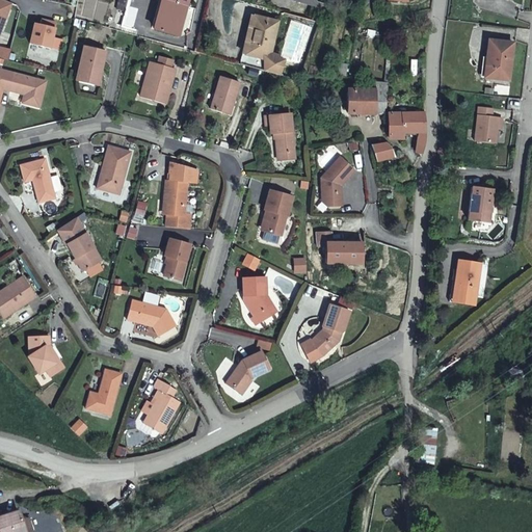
[(0,0),(0,31),(10,3),(0,0)]
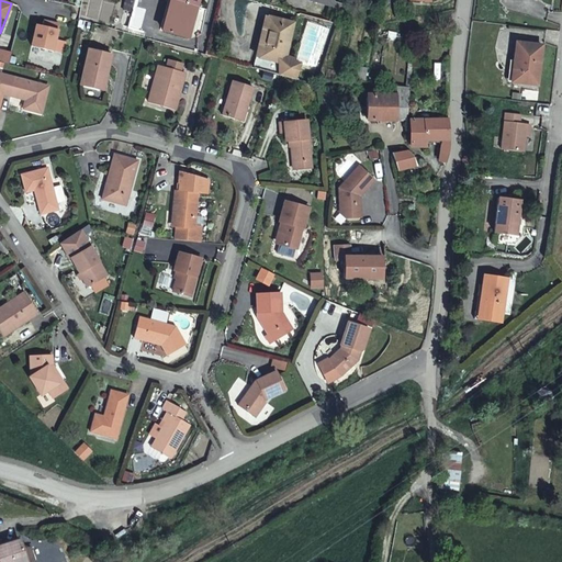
[(132,11),(134,0),(123,0),(122,9),(132,11)]
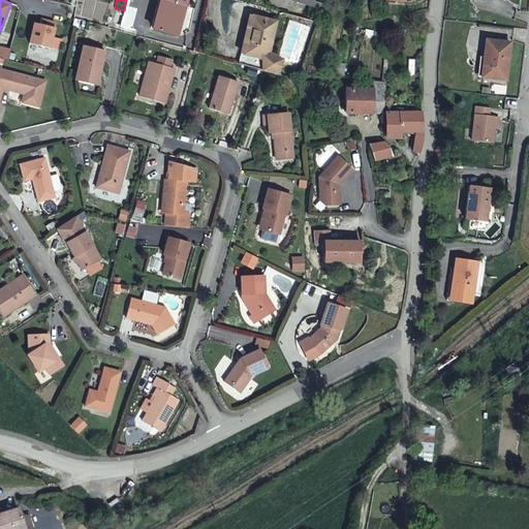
[(159,0),(159,2),(182,8),(184,9),(187,0),(159,0)]
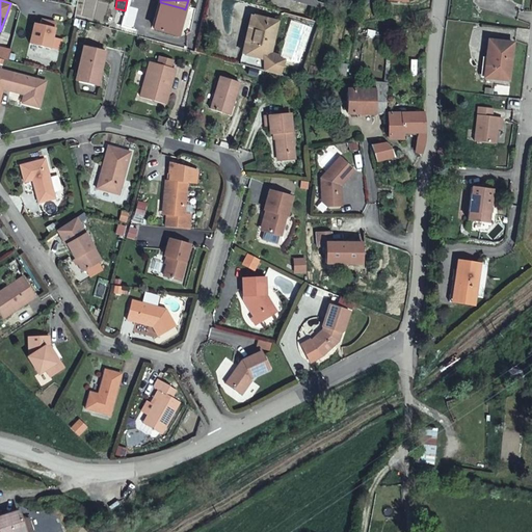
[(183,8),(160,2),(152,30),(177,38),(185,9),(183,8)]
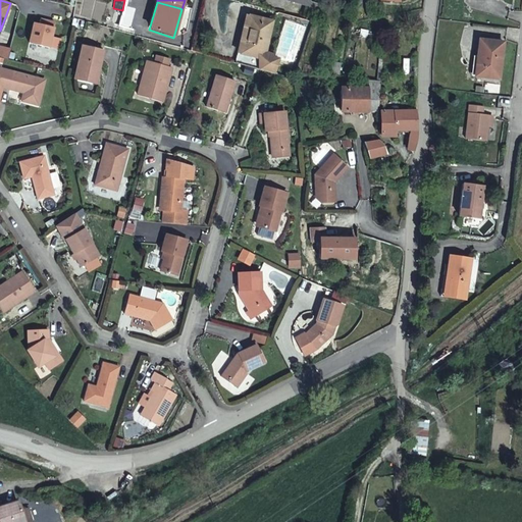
[(262,72),(274,75),(277,60),(267,57),(266,61),(262,60),(270,24),(249,18),(238,65),(262,72)]
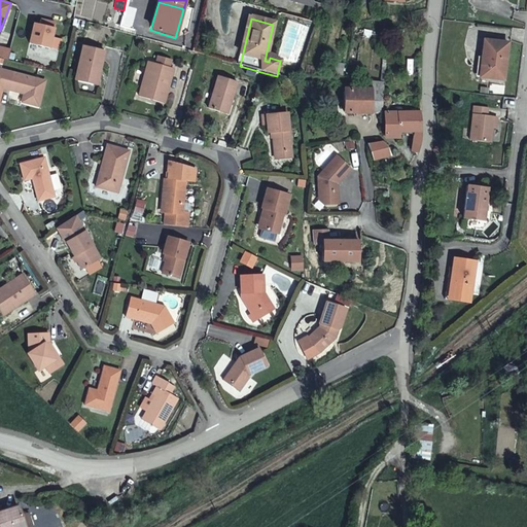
[(55,24),(40,21),(39,25),(33,24),(29,44),(48,48),(55,24)]
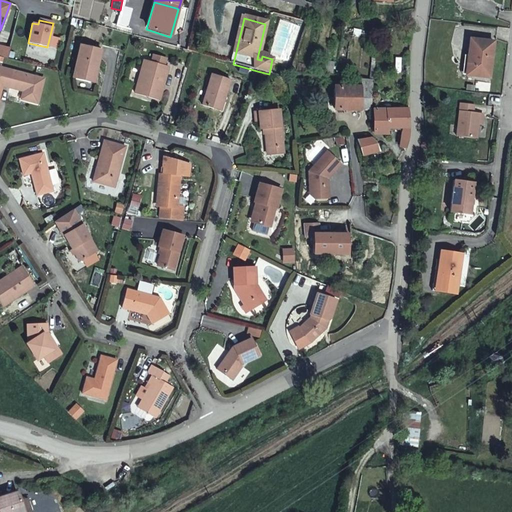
[(468,42),(466,57),(465,68),(471,68),(470,79),(486,80),(491,44),(468,42)]
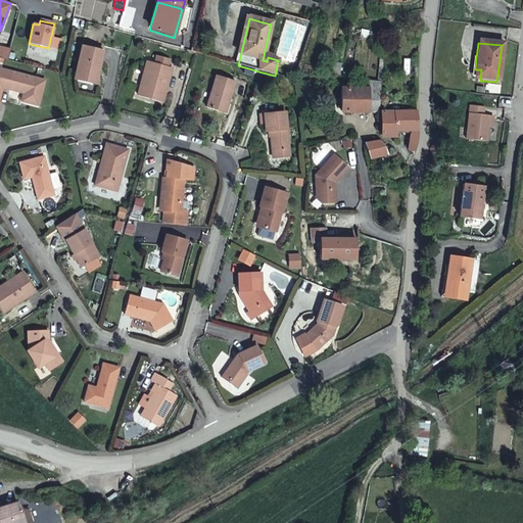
[(98,72),(103,51),(83,46),(74,81),(93,86),(97,70),(98,72)]
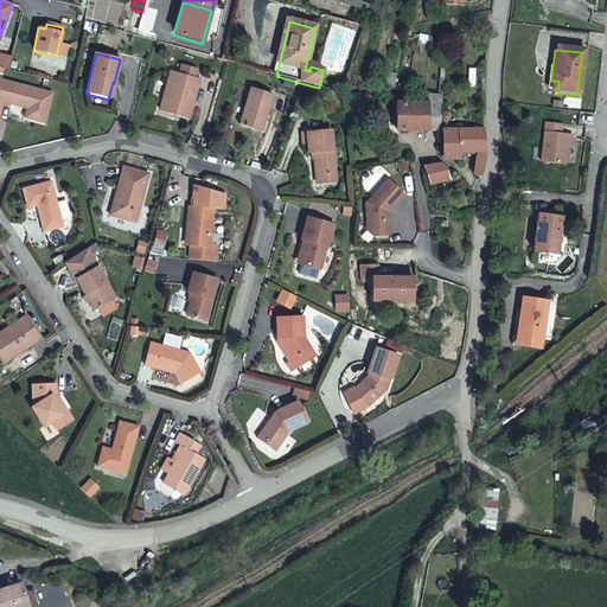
[(12,58),(0,55),(0,66),(8,69),(12,58)]
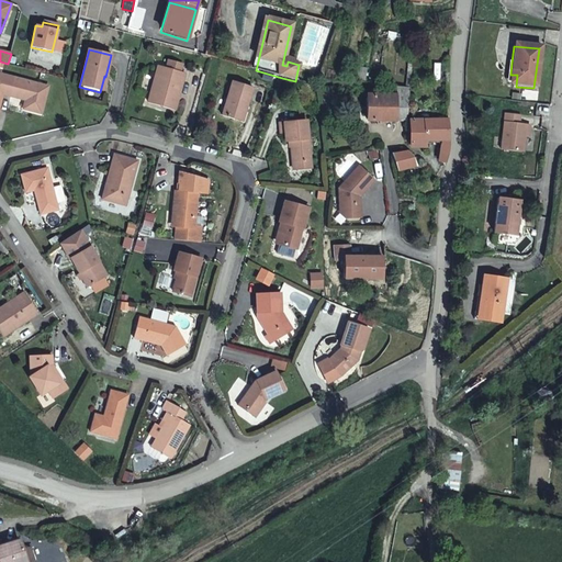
[(168,59),(166,67),(181,71),(183,64),(168,59)]
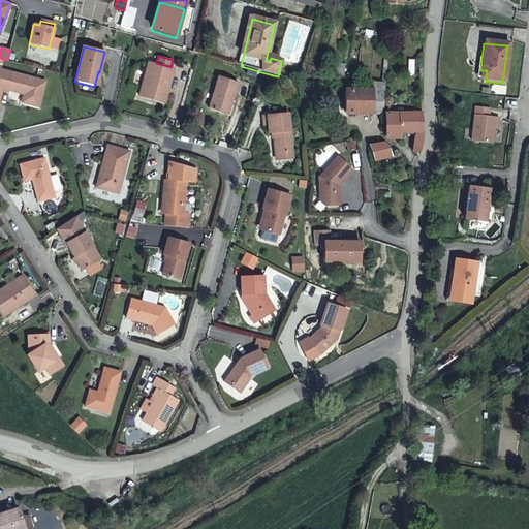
[(149,62),(138,97),(164,104),(175,69),(170,67),(156,63),(149,62)]
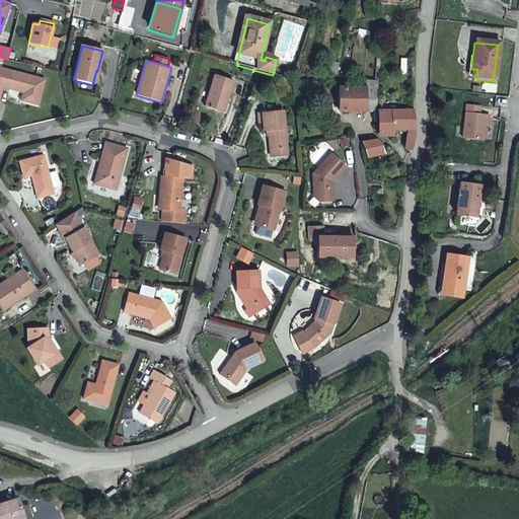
[(46,80),(0,68),(0,93),(2,86),(24,92),(22,100),(39,104),(46,80)]
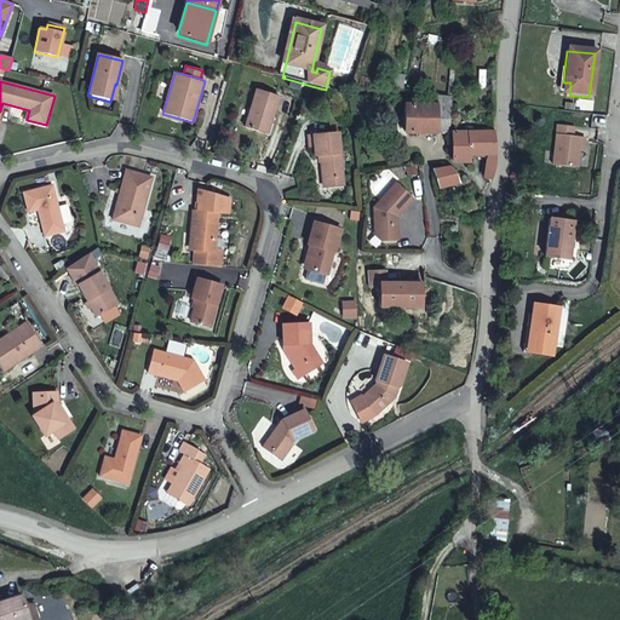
[(570,82),(563,82),(558,81),(557,95),(569,96),(570,82)]
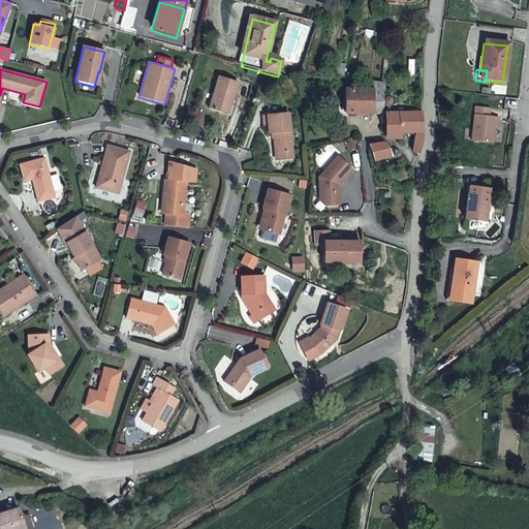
[(228,116),(238,84),(219,78),(209,110),(228,116)]
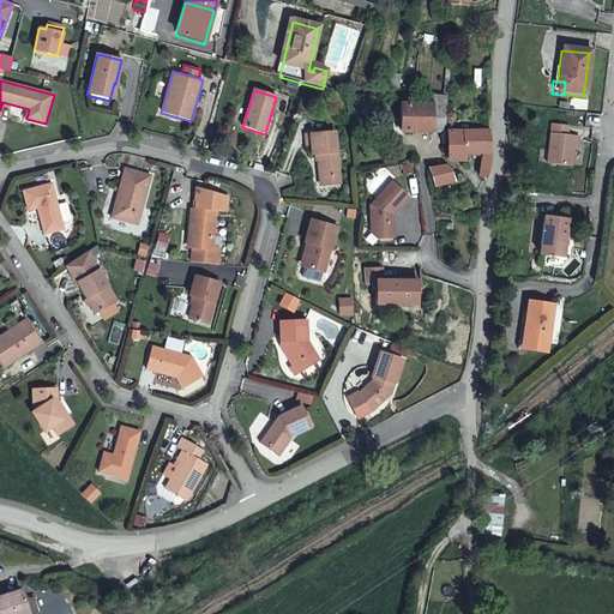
[(432,106),(413,106),(402,104),(399,132),(444,133),(445,116),(447,98),(433,97),(432,106)]
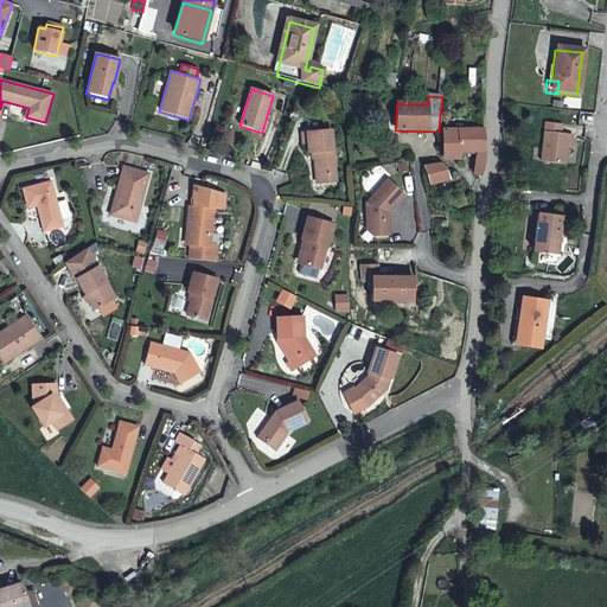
[(484,134),(484,115),(473,115),(473,129),(458,131),(461,154),(477,153),(474,172),(474,173),(475,176),(478,177),(479,177),(481,177),(485,153),(484,134)]
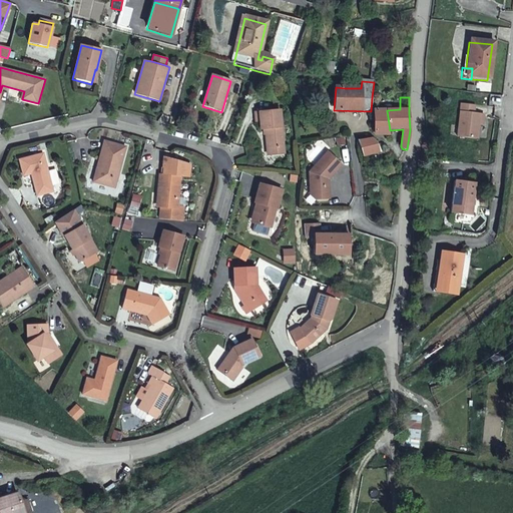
[(475,142),(477,127),(472,126),(474,116),(472,116),(473,109),(458,107),(454,140),(475,142)]
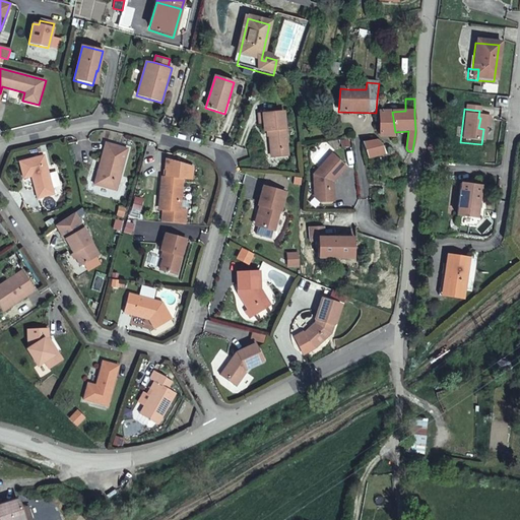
[(380,137),(394,137),(395,132),(392,112),(379,113),(380,137)]
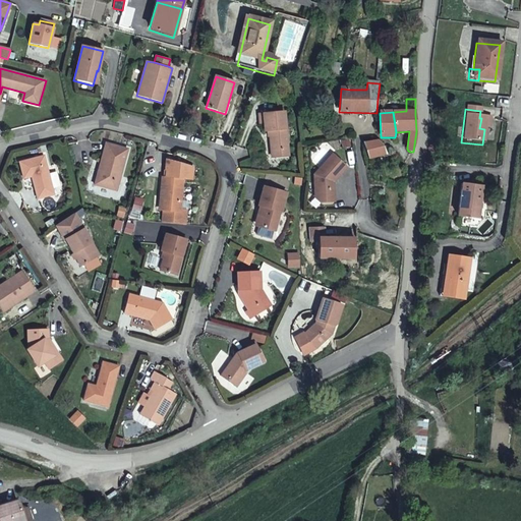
[(270,131),(272,151),(288,149),(284,113),(258,115),(259,123),(263,123),(264,131),(270,131)]
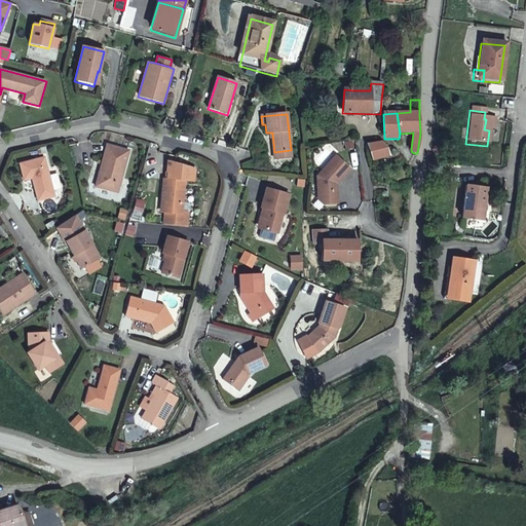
[(484,129),(489,130),(492,130),(493,120),(486,119),(484,129)]
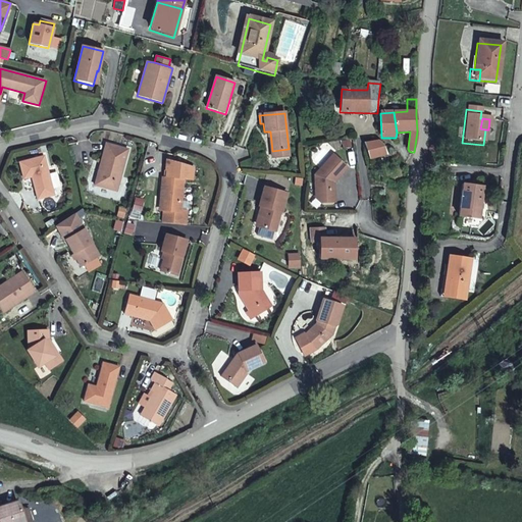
[(382,146),(378,142),(364,145),(369,160),(386,155),(386,153),(382,146)]
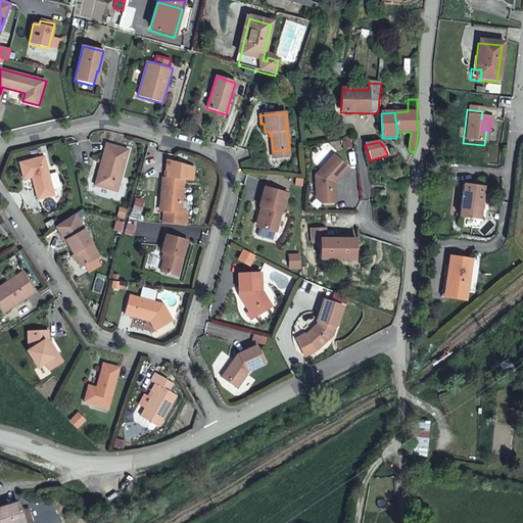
[(106,153),(100,175),(97,174),(94,184),(95,185),(117,191),(128,150),(111,145),(105,144),(102,152),(103,153),(105,153),(106,153)]
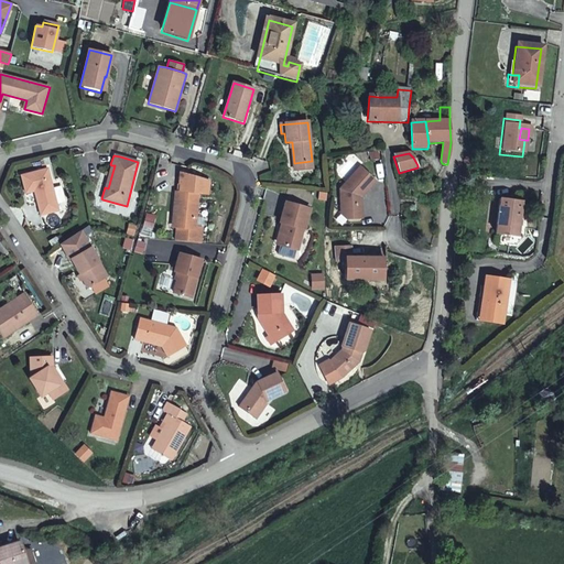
[(209,186),(210,172),(182,163),(181,175),(182,176),(181,183),(201,185),(209,186)]
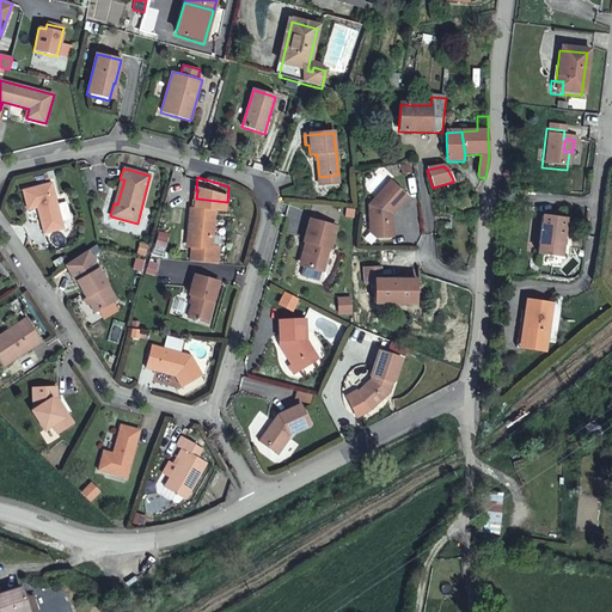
[(390,216),(407,199),(389,183),(366,208),(367,236),(374,242),(392,240),(391,227),(386,224),(386,216),(390,216)]
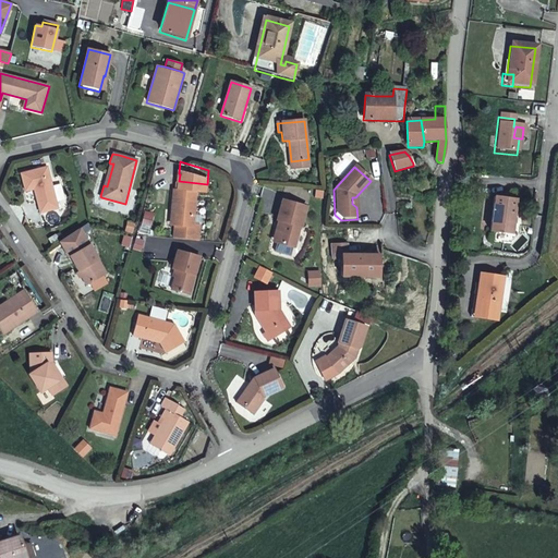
[(33,189),(39,213),(56,208),(46,168),(28,172),(19,174),(23,191),(24,191),(33,189)]
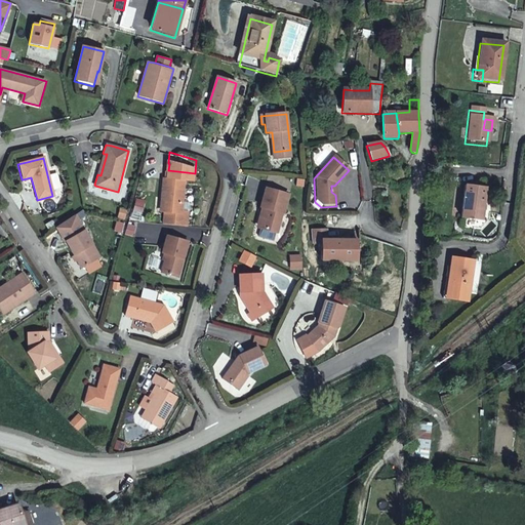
[(164,170),(161,199),(164,199),(162,214),(164,214),(182,216),(187,172),(164,170)]
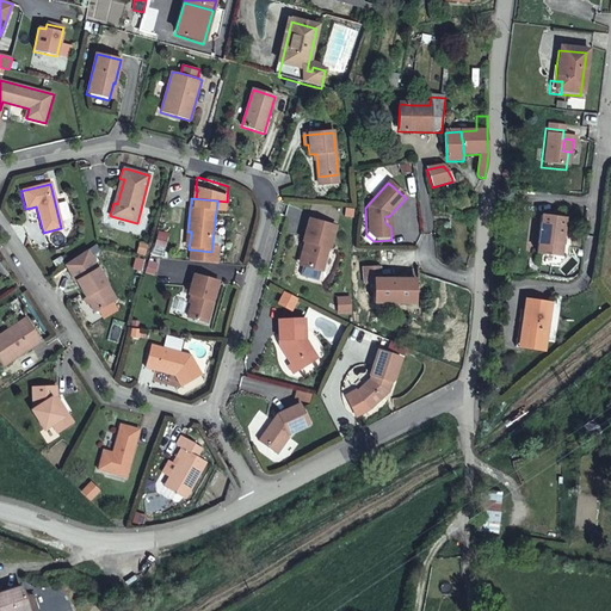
[(559,259),(562,221),(538,218),(535,257),(559,259)]
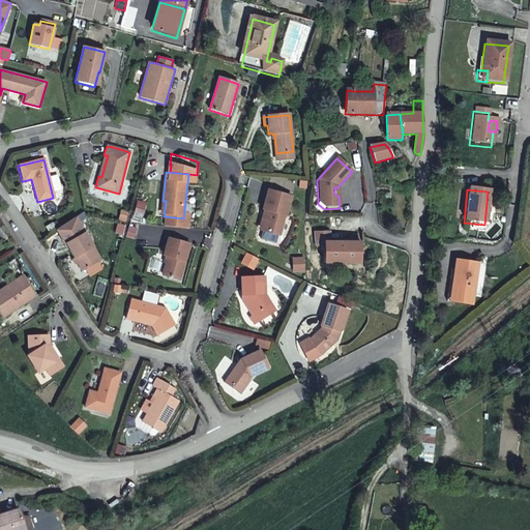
[(267,211),(261,231),(278,236),(285,215),(286,216),(291,197),(267,190),(262,209),(264,210),(267,211)]
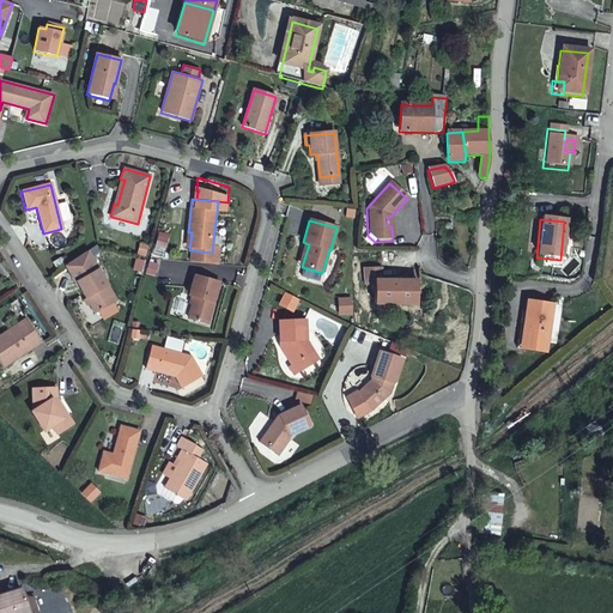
[(165,248),(169,232),(157,230),(153,246),(165,248)]
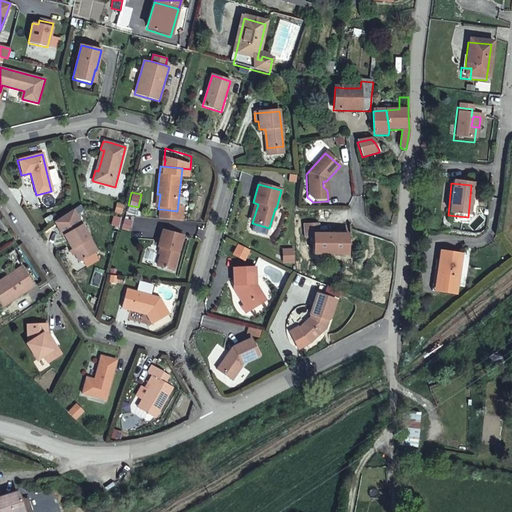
[(114,212),(122,214),(124,204),(115,202),(114,212)]
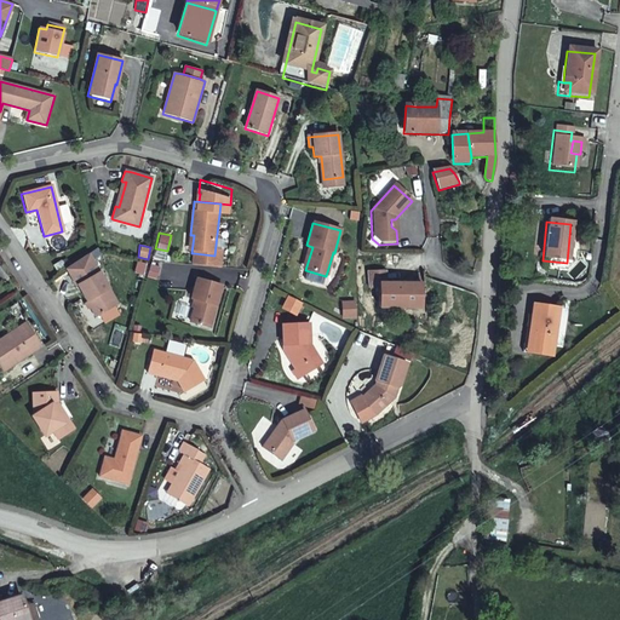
[(302,269),(305,270),(313,247),(309,246),(302,269)]
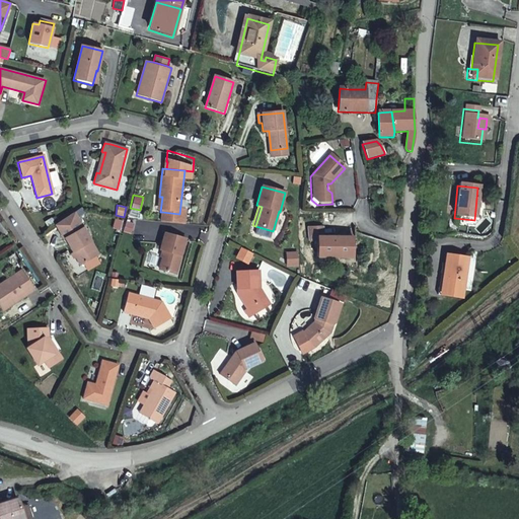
[(184,225),(187,210),(179,209),(179,214),(162,212),(161,223),(184,225)]
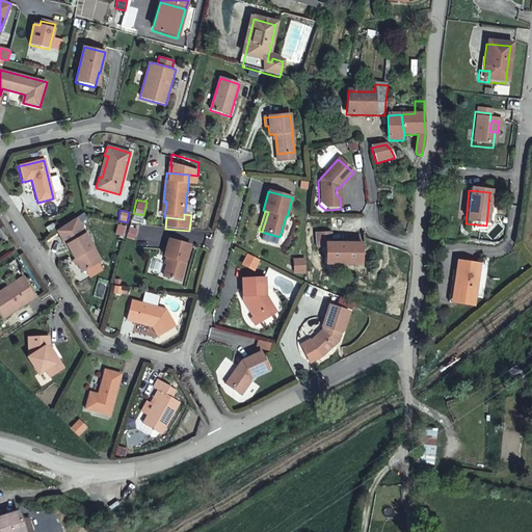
[(100,262),(75,219),(55,233),(63,246),(64,245),(80,272),(100,262)]
